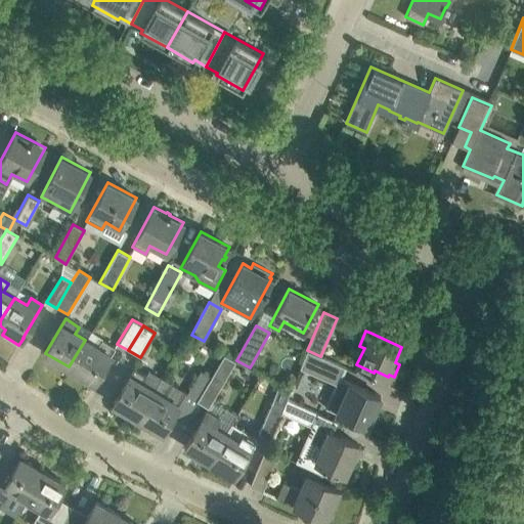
[(69,366),(94,383),(115,348),(101,340),(97,347),(85,340),(69,366)]
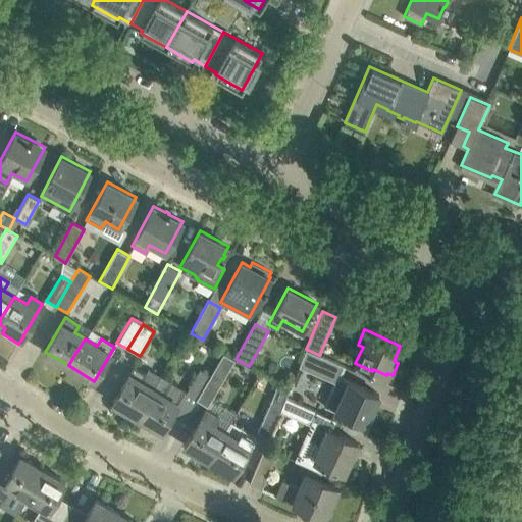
[(344,365),(319,355),(306,349),(301,362),(336,378),(324,406),(366,424),(366,422),(369,424),(375,411),(372,410),(379,395),(338,376),(344,365)]
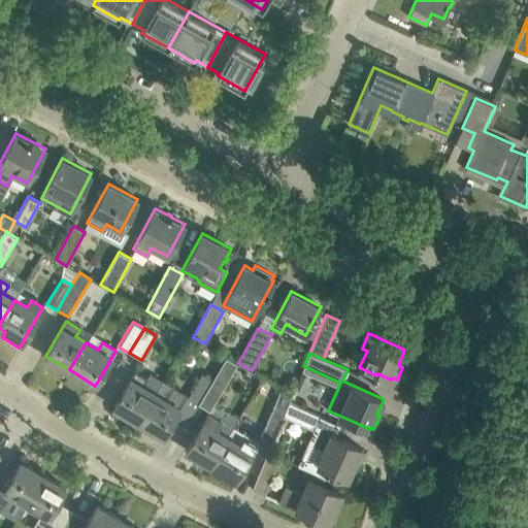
[(227,357),(213,380),(199,404),(209,410),(238,363),(227,357)]
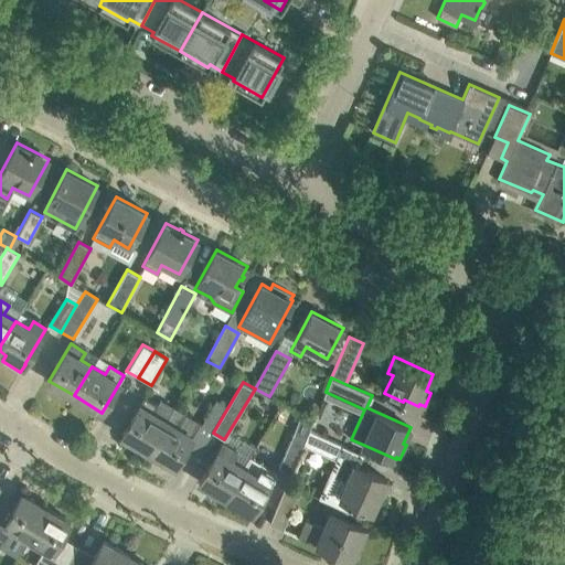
[(121,435),(148,450),(176,407),(160,398),(157,405),(144,397),(121,435)]
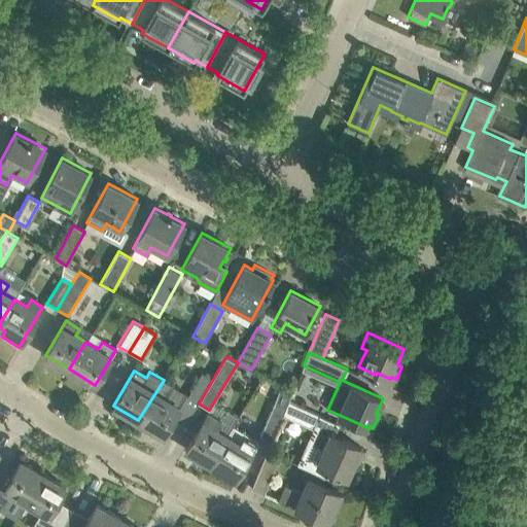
[(199,403),(213,379),(202,372),(186,396),(199,403)]
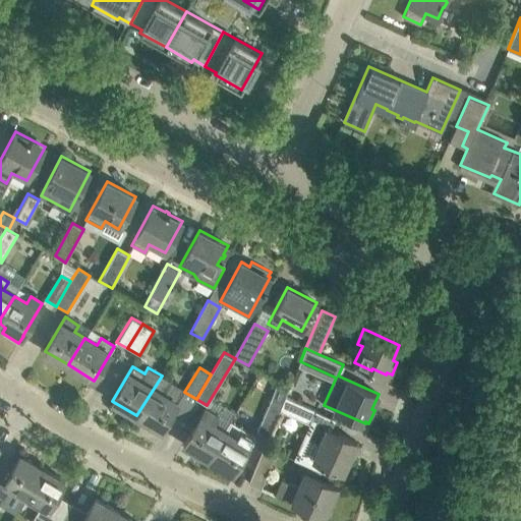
[(162,375),(136,415),(161,430),(185,390),(162,375)]
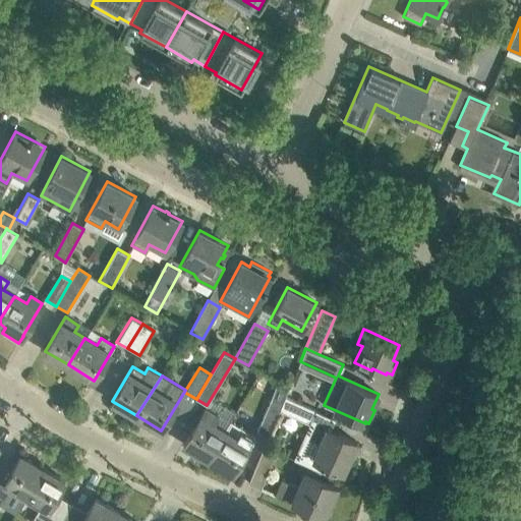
[(278,382),(256,431),(268,437),(289,388),(278,382)]
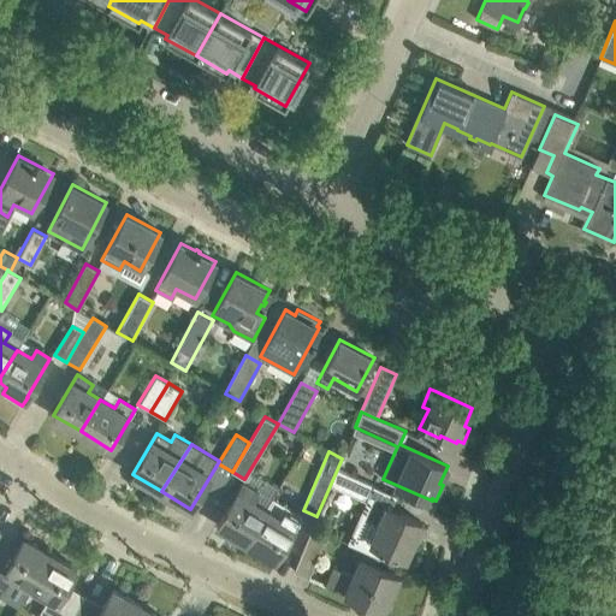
[(339,471),(332,485),(368,502),(374,486),(339,471)]
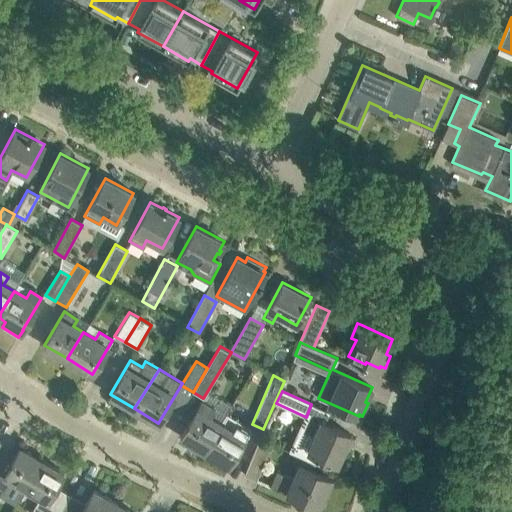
[(180,436),(204,450),(221,424),(225,418),(200,403),(180,436)]
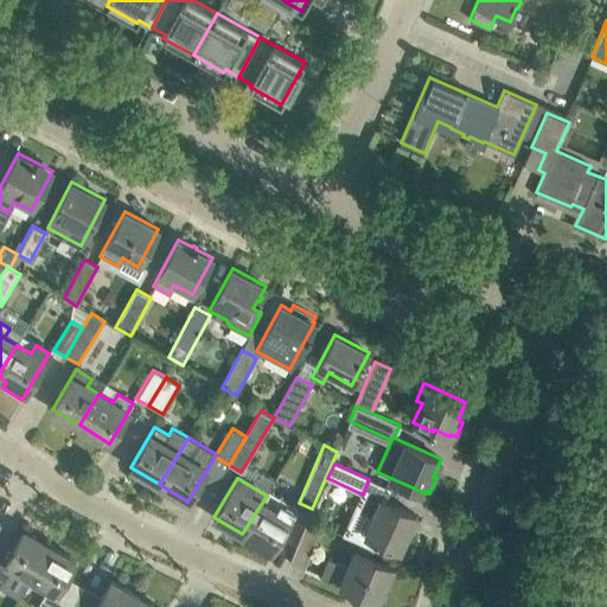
[(365,535),(390,547),(391,545),(400,549),(415,515),(369,493),(362,511),(374,516),(365,535)]
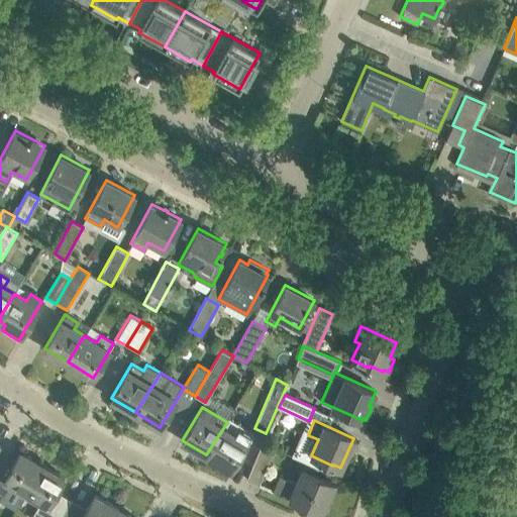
[(223,428),(206,454),(231,470),(250,436),(227,422),(223,428)]
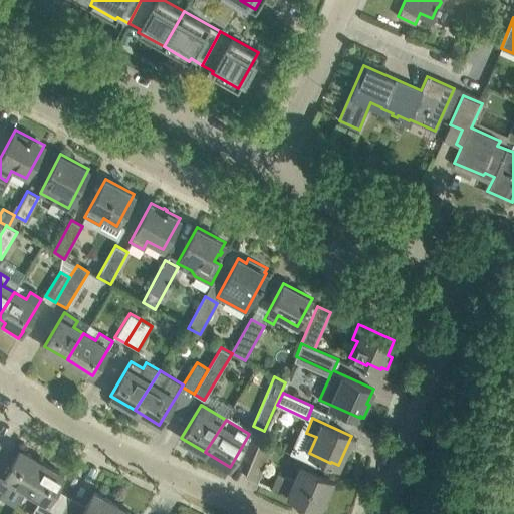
[(261,440),(245,476),(257,482),(273,445),(261,440)]
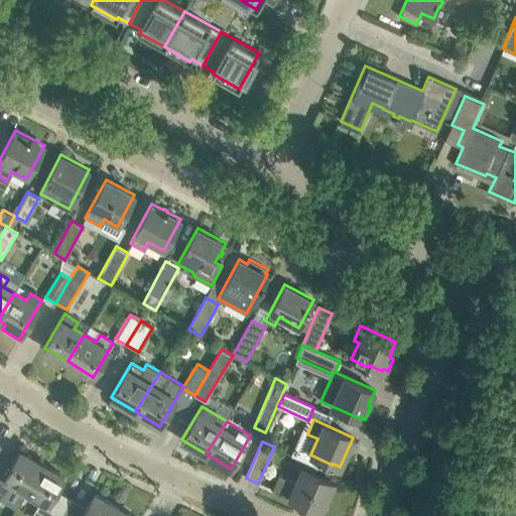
[(9,487),(23,495),(41,463),(20,450),(10,468),(0,462),(0,495),(3,497),(9,487)]
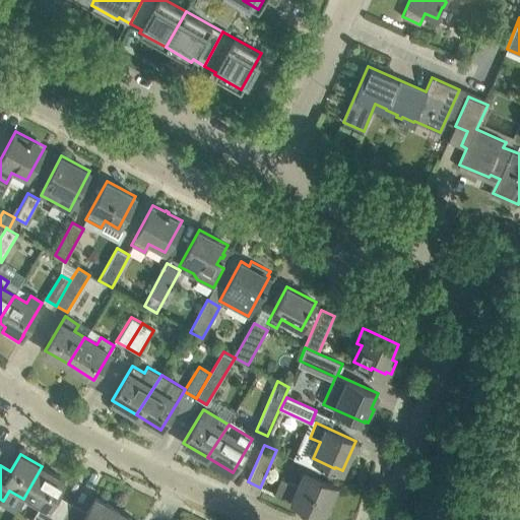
[(42,466),(23,499),(40,508),(34,519),(35,519),(61,519),(70,506),(55,498),(65,479),(42,466)]
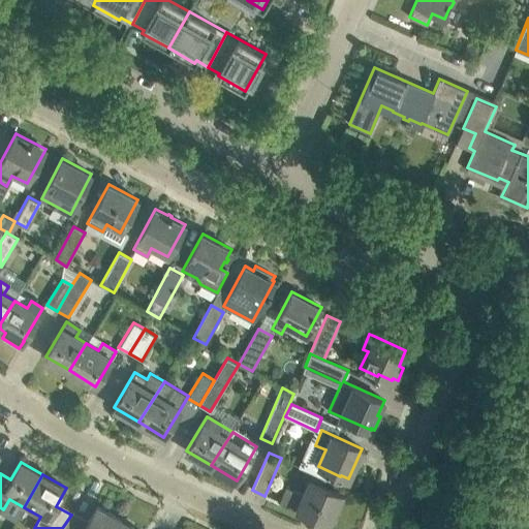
[(305,495),(286,487),(279,502),(329,524),(342,494),(311,480),(305,495)]
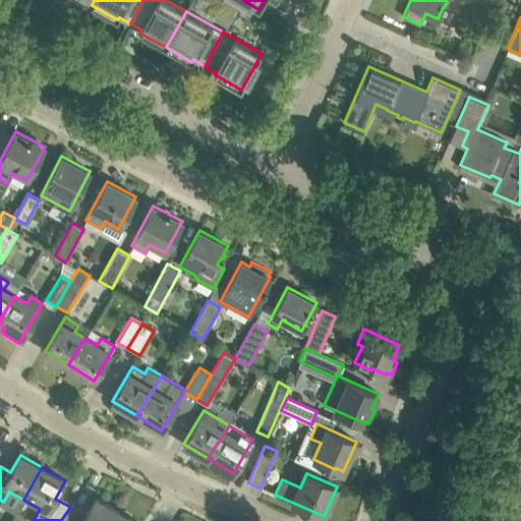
[(111,520),(117,511),(95,498),(84,515),(70,507),(61,520),(111,520)]
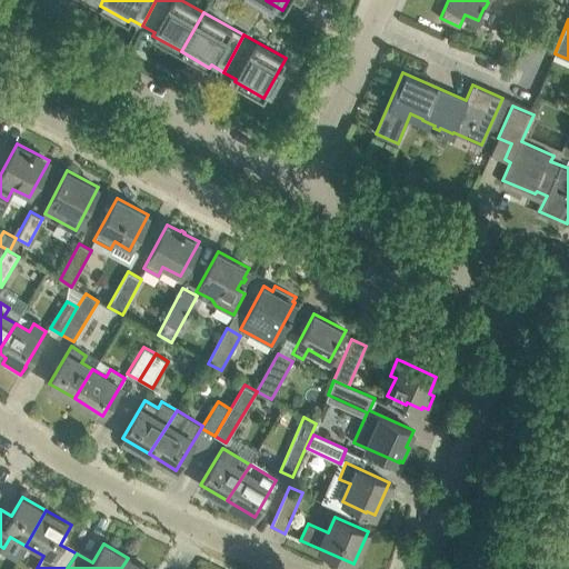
[(148,568),(128,558),(121,568),(148,568)]
